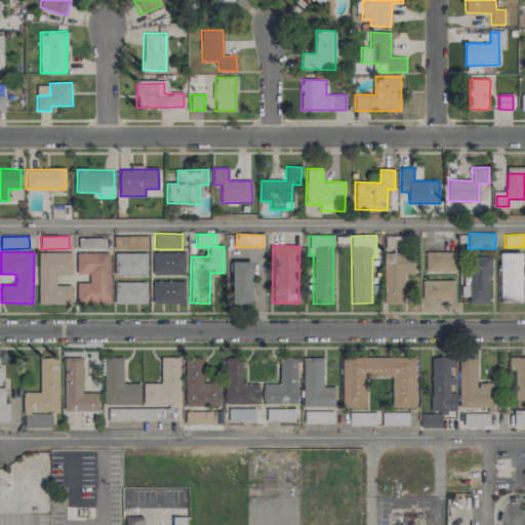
[(456,251),(426,252),(426,272),(457,272),(456,251)]
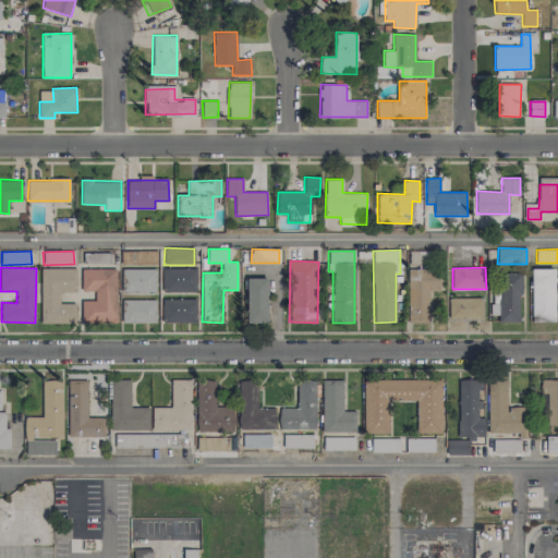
[(75,303),(60,303),(60,292),(76,292),(76,268),(40,269),(40,324),(75,323),(75,303)]
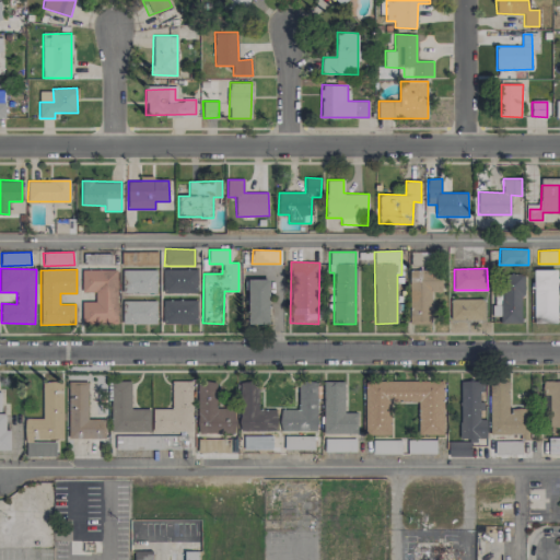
[(82,324),(115,324),(115,270),(82,269),(82,292),(95,292),(95,302),(82,301),(82,324)]
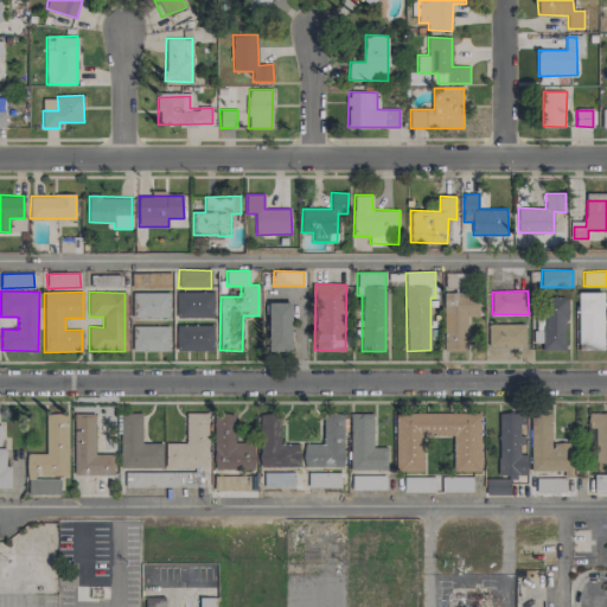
[(170,318),(168,292),(135,293),(136,318),(170,318)]
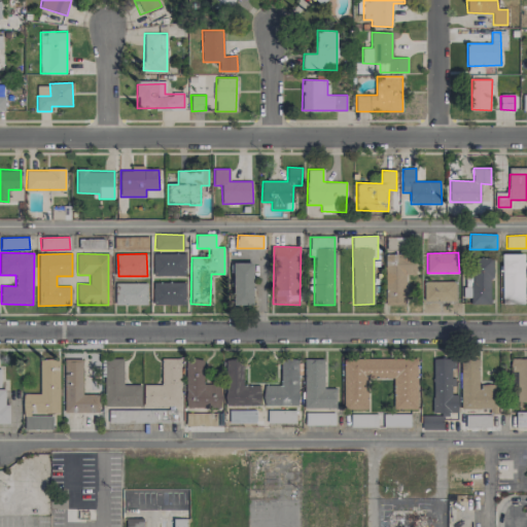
[(185,276),(185,253),(153,254),(153,276),(185,276)]
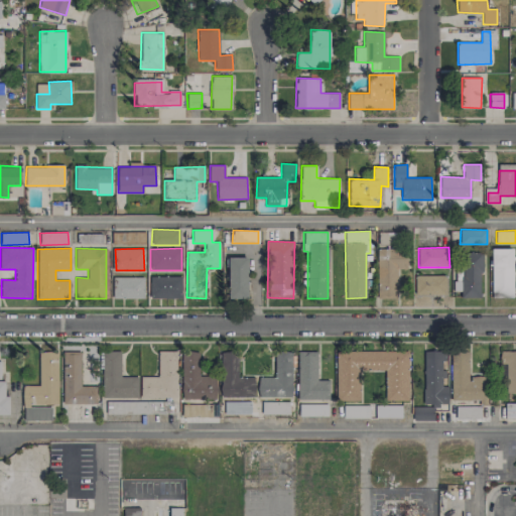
[(397,296),(397,268),(406,268),(407,249),(379,248),(378,296),(397,296)]
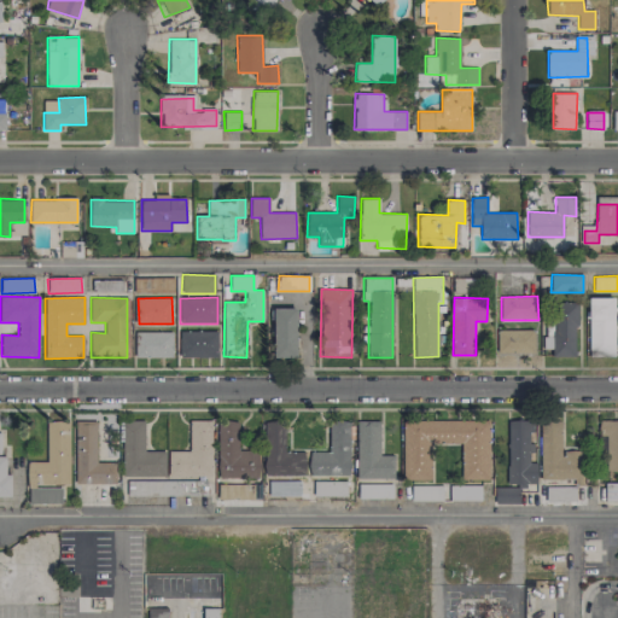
[(614,356),(614,297),(589,297),(589,355),(614,356)]
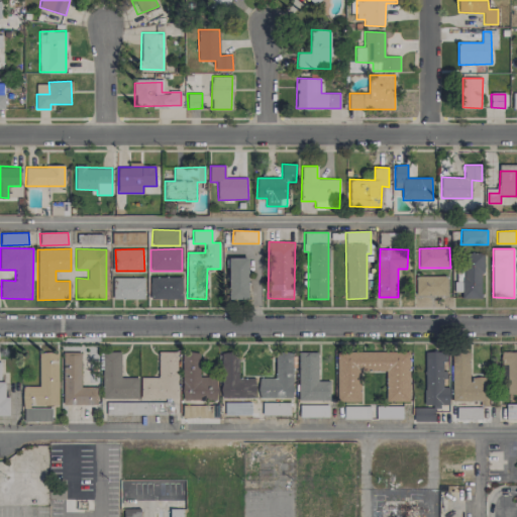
[(482,298),(482,255),(459,255),(459,292),(461,292),(461,298),(482,298)]
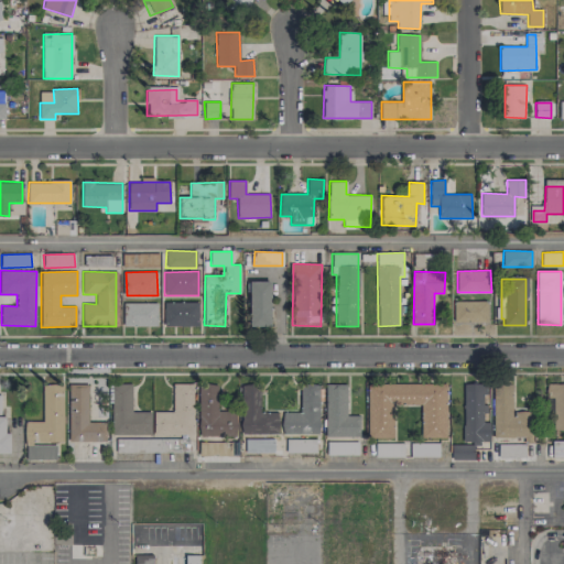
[(271,326),(271,282),(250,282),(249,326),(271,326)]
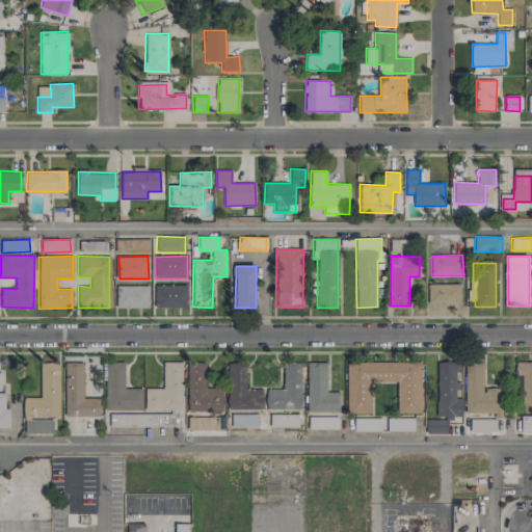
[(459,303),(460,284),(429,284),(429,303),(459,303)]
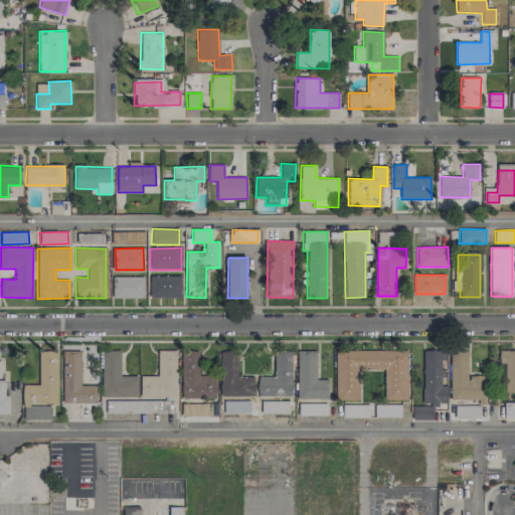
[(181,276),(150,276),(150,298),(181,298),(181,276)]
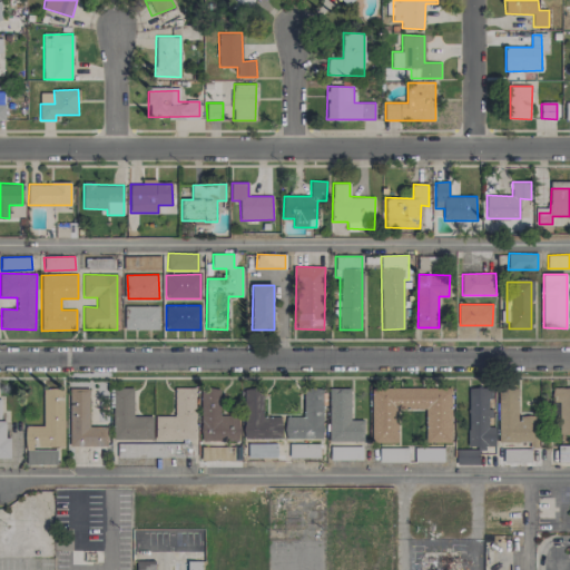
[(126,330),(159,330),(159,306),(126,306),(126,330)]
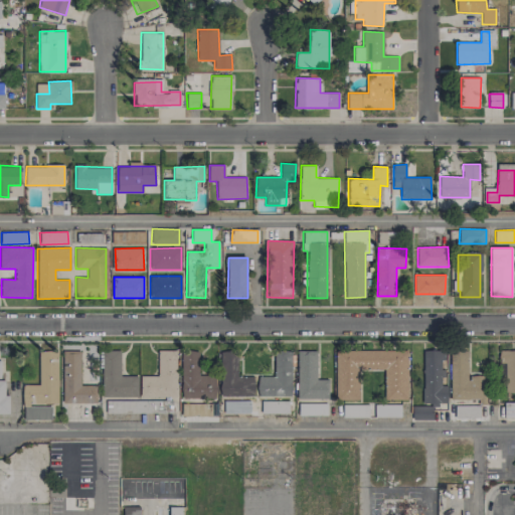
[(138,397),(138,376),(120,376),(121,351),(103,350),(102,396),(138,397)]
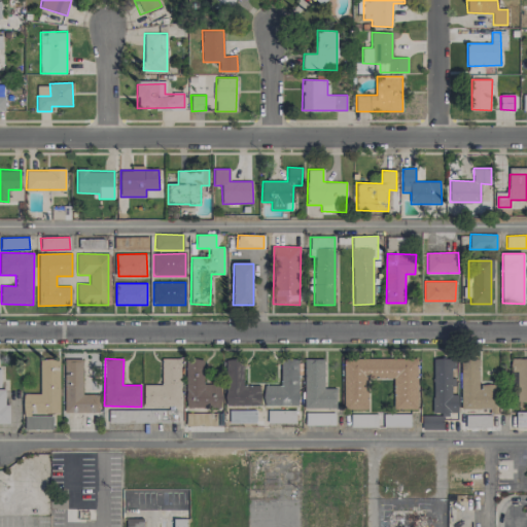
[(144,406),(180,407),(181,358),(162,358),(162,385),(144,384),(144,406)]
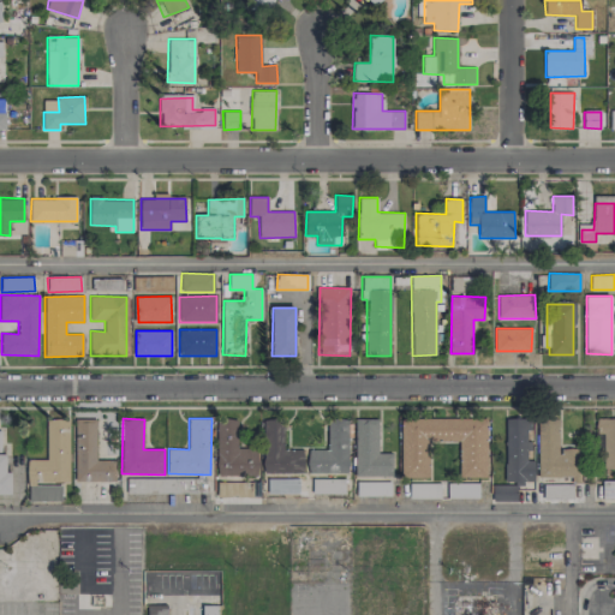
[(429,441),(460,441),(459,477),(487,477),(487,419),(401,418),(401,477),(429,477),(429,441)]
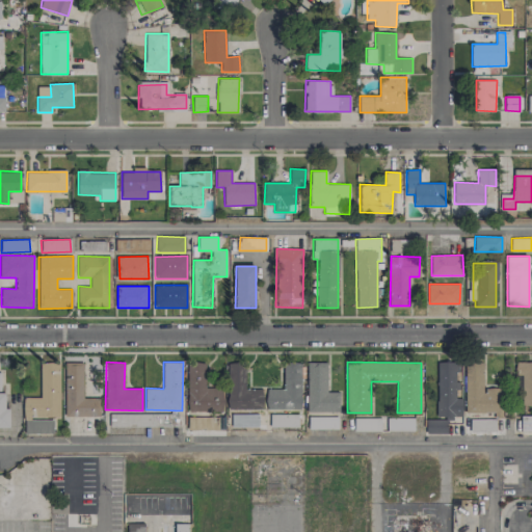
[(458,363),(436,362),(436,418),(462,418),(462,398),(457,398),(458,363)]
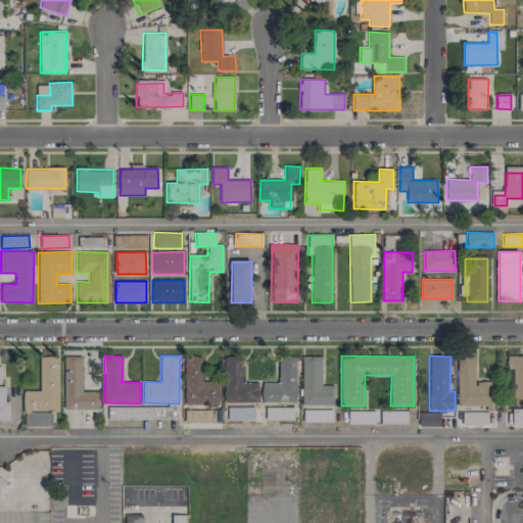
[(522,355),(511,355),(510,398),(522,397),(522,355)]
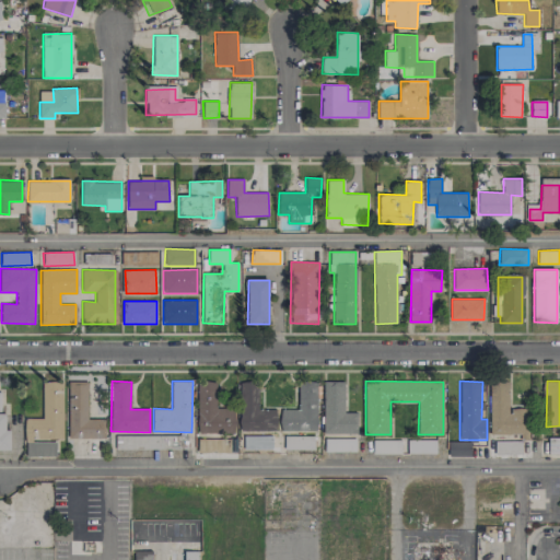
[(63,383),(43,382),(42,419),(25,418),(24,439),(62,440),(63,383)]
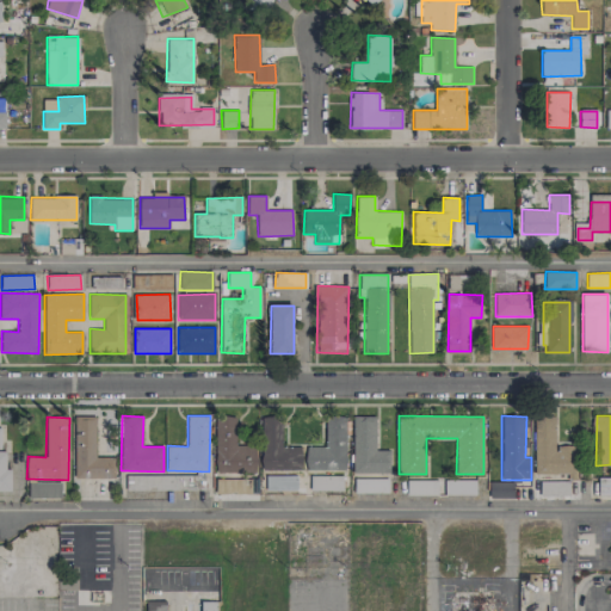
[(236,418),(216,417),(215,473),(255,473),(257,445),(236,445),(236,418)]
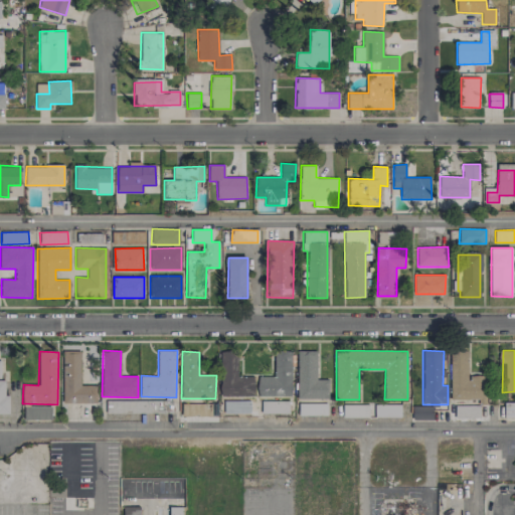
[(253,396),(253,376),(237,376),(237,351),(220,352),(220,397),(253,396)]
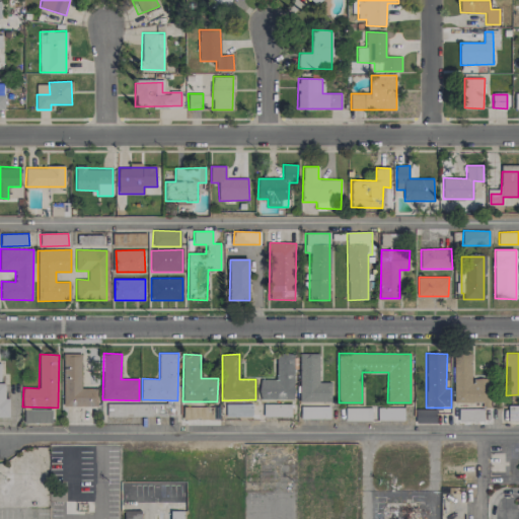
[(293,398),(294,355),(277,354),(276,378),(260,378),(260,398),(293,398)]
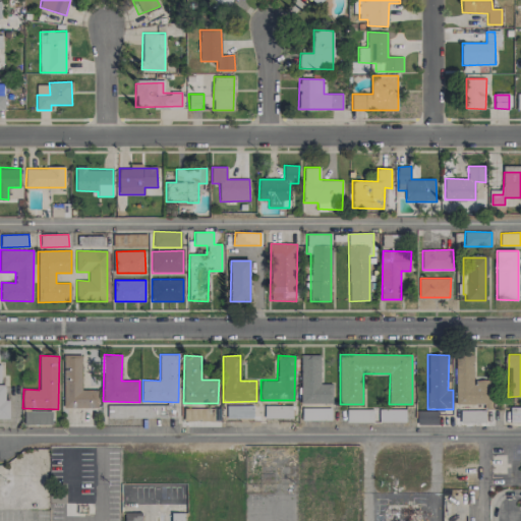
[(301,355),(300,404),(333,404),(333,384),(320,384),(320,355),(301,355)]
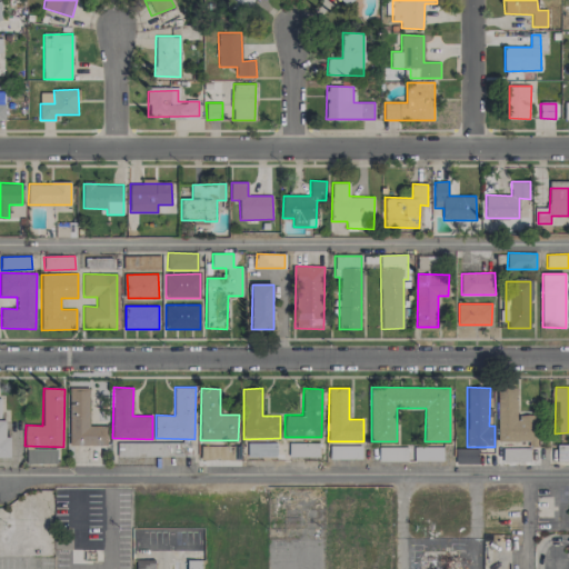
[(69,446),(107,445),(107,426),(89,426),(89,389),(69,389),(69,446)]
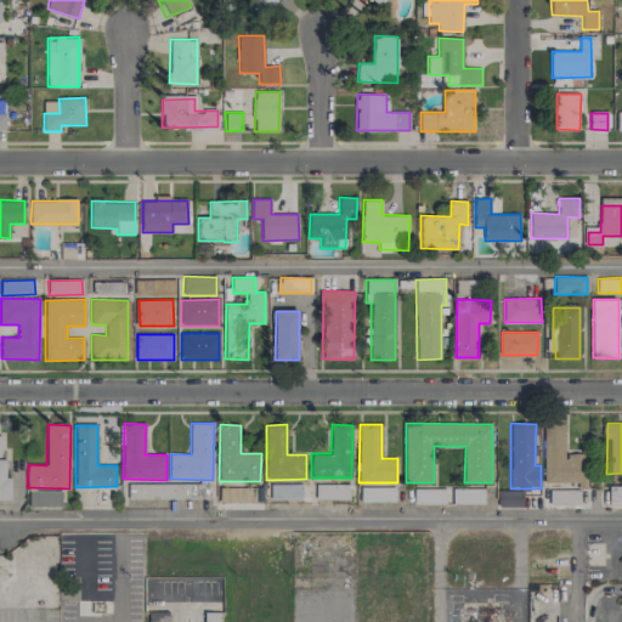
[(544,485),(587,484),(586,453),(565,454),(565,428),(544,428),(544,485)]
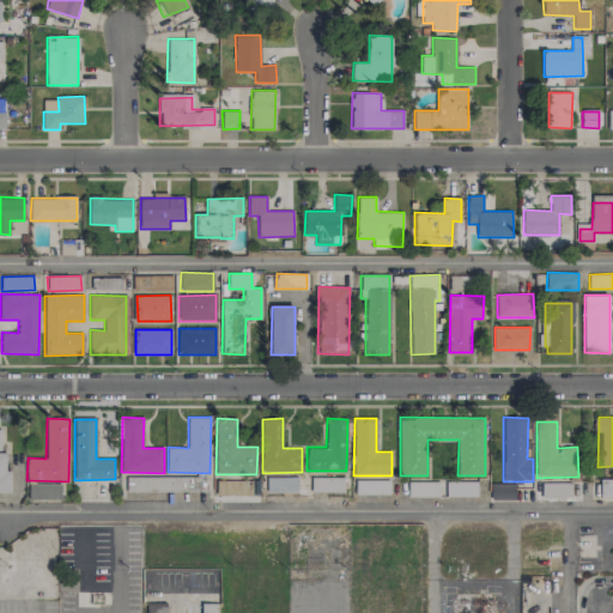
[(205,490),(205,475),(163,478),(164,492),(205,490)]
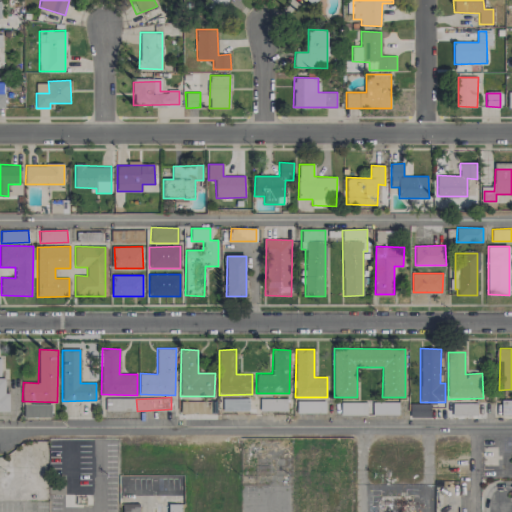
[(260,410),(286,411),(287,399),(260,398),(260,410)]
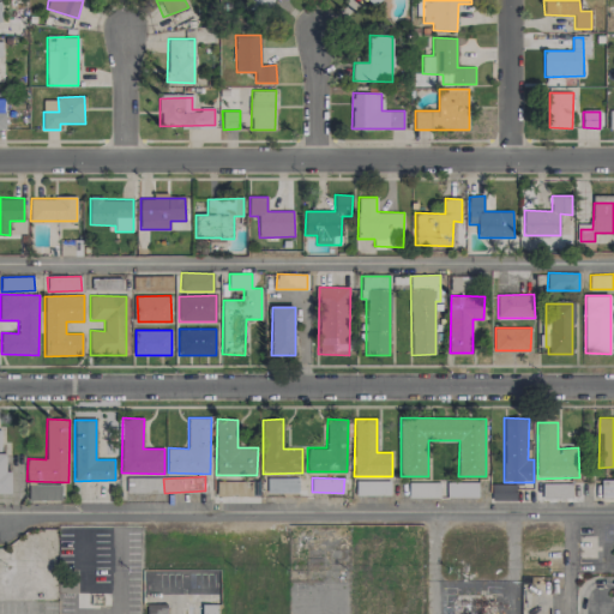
[(613,498),(613,480),(601,480),(601,498),(613,498)]
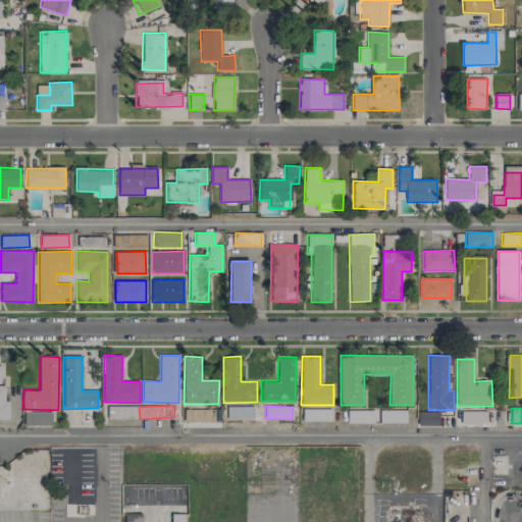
[(330,420),(329,409),(303,410),(304,421),(330,420)]
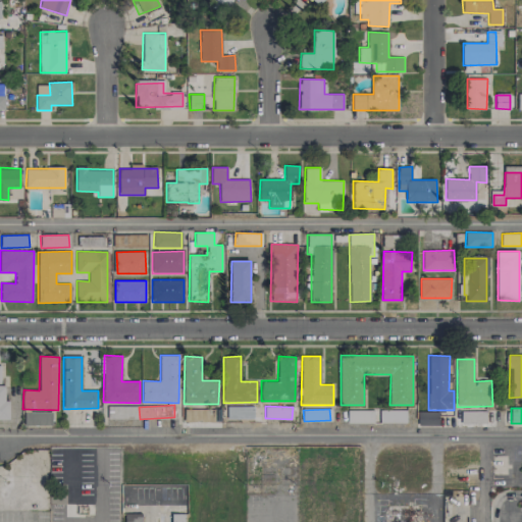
[(348,423),(368,423),(368,410),(348,410),(348,423)]
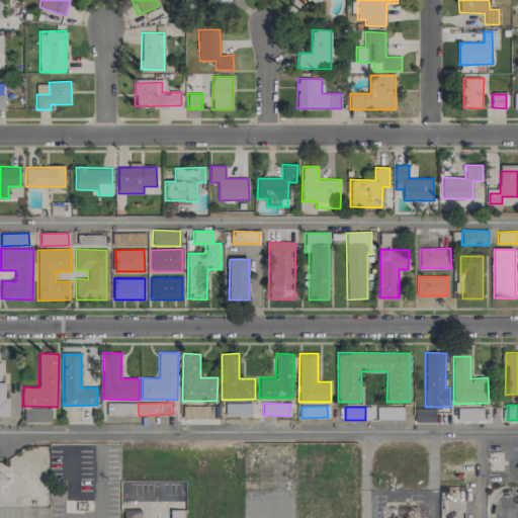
[(403,420),(404,408),(377,407),(376,419),(403,420)]
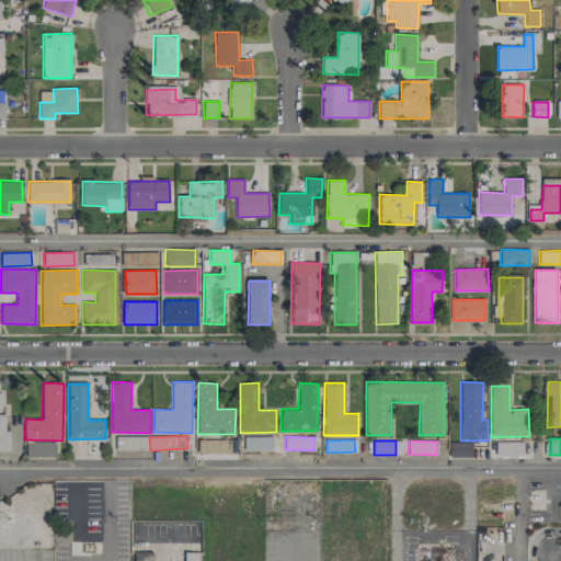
[(25,457),(50,458),(50,443),(25,443),(25,457)]
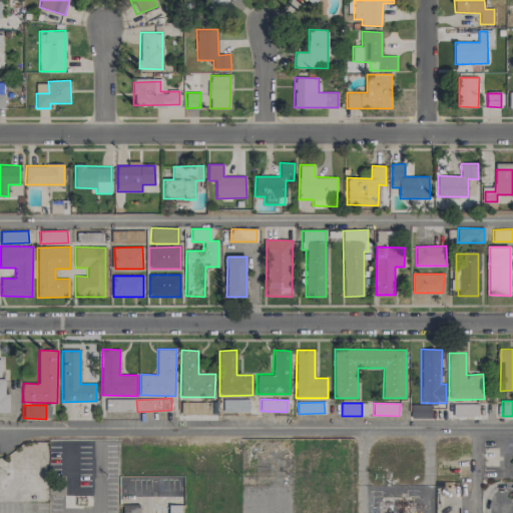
[(431,418),(431,405),(410,405),(411,418),(431,418)]
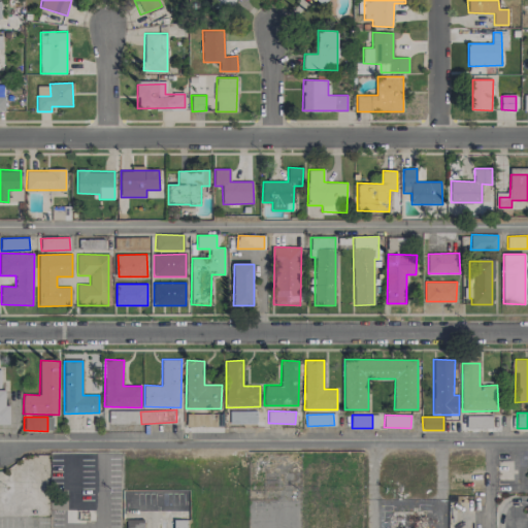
[(467,428),(483,427),(482,417),(466,418),(467,428)]
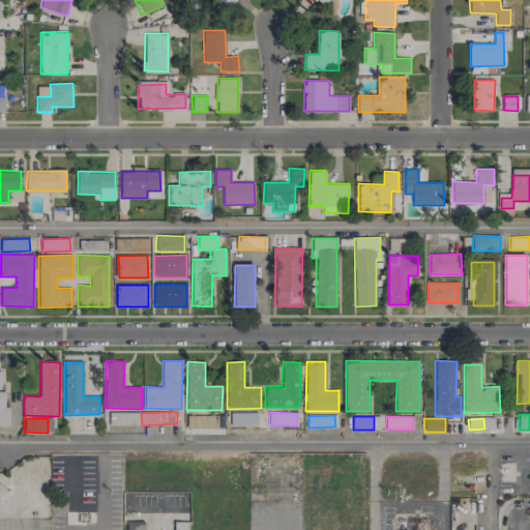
[(392,518),(391,529),(423,529),(423,512),(413,512),(413,518),(392,518)]
